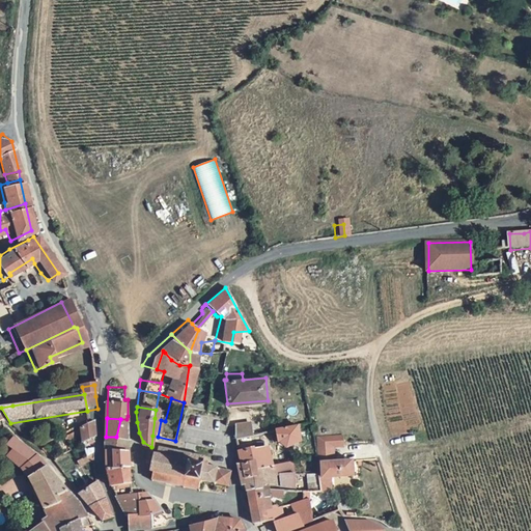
[(127,436),(127,419),(120,419),(116,437),(127,436)]
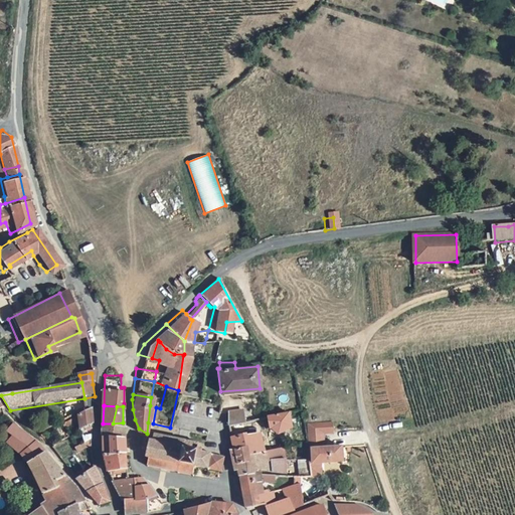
[(226,423),(240,420),(239,409),(226,411),(226,423)]
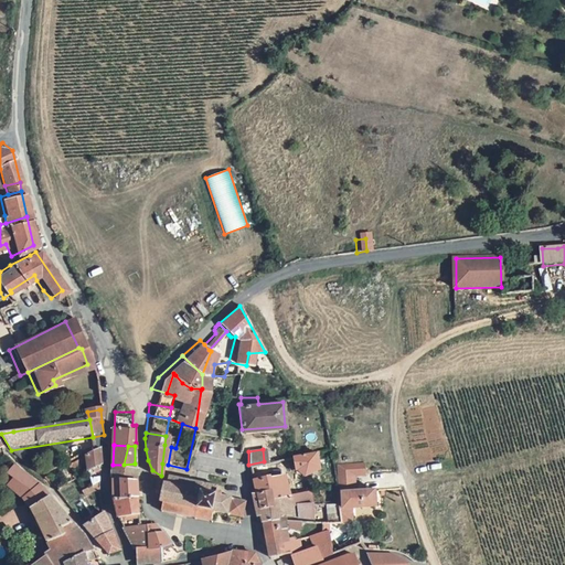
[(254,494),(267,491),(270,504),(279,502),(278,494),(285,492),(280,476),(268,478),(267,470),(294,468),(301,475),(317,467),(313,450),(264,461),(248,465),(254,494)]
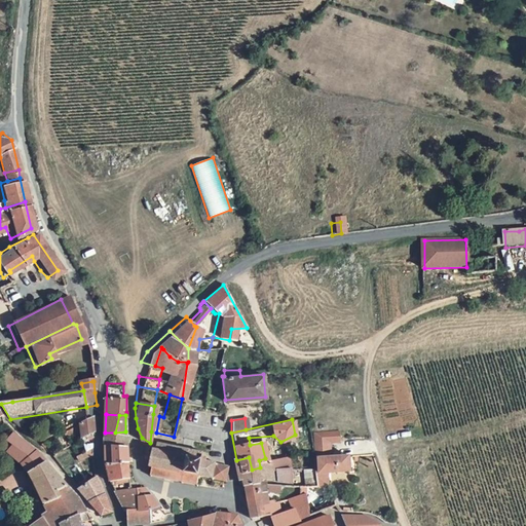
[(75,427),(79,440),(90,434),(89,420),(75,427)]
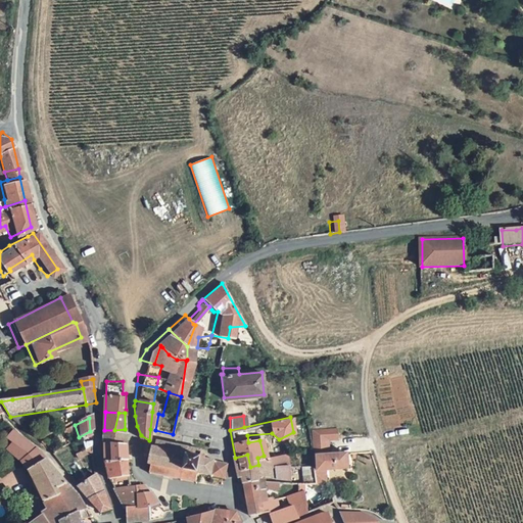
[(125,429),(114,430),(104,430),(105,442),(127,441),(127,429),(125,429)]
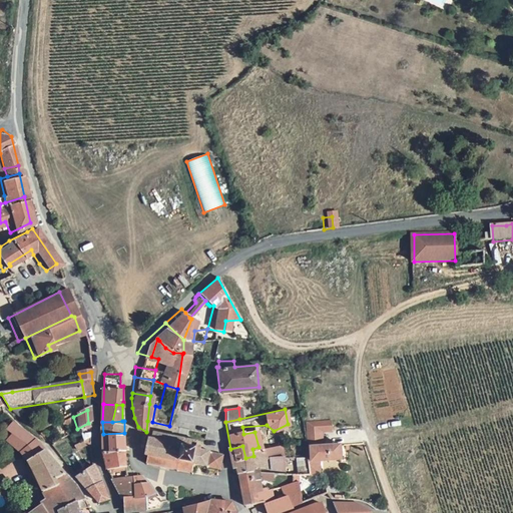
[(326,431),(325,422),(303,423),(304,430),(318,429),(318,431),(326,431)]
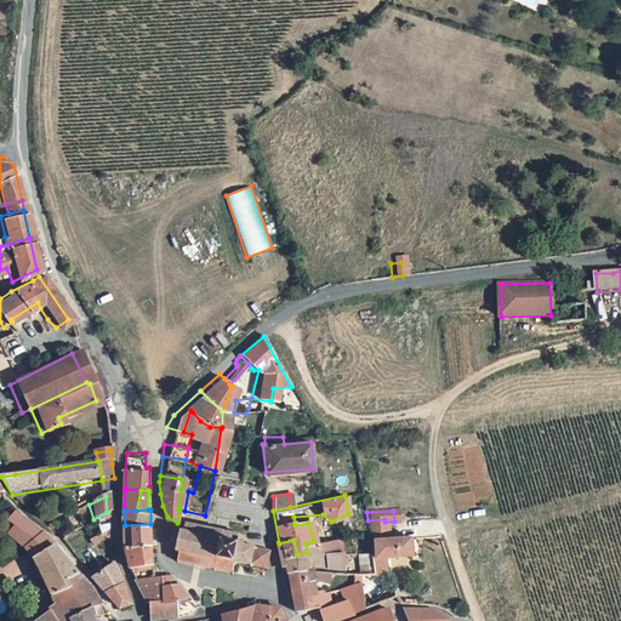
[(18,527),(11,535),(33,553),(43,577),(58,599),(69,588),(67,584),(81,574),(56,547),(46,537),(20,512),(12,520),(18,527)]
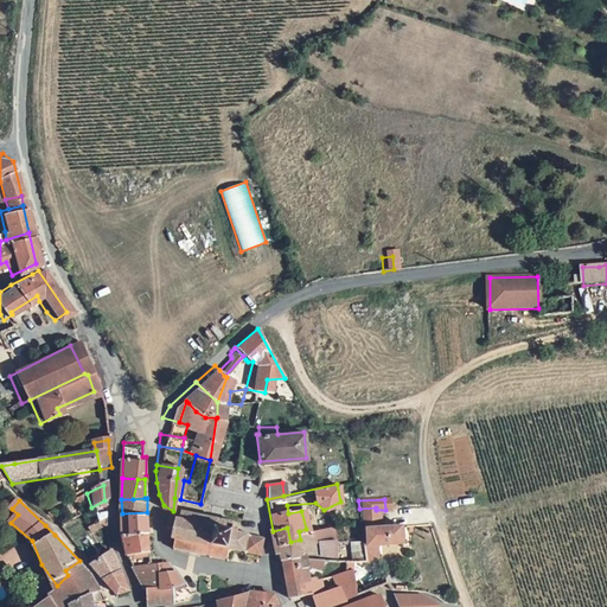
[(359,509),(359,526),(379,525),(378,518),(377,518),(376,510),(376,508),(359,509)]
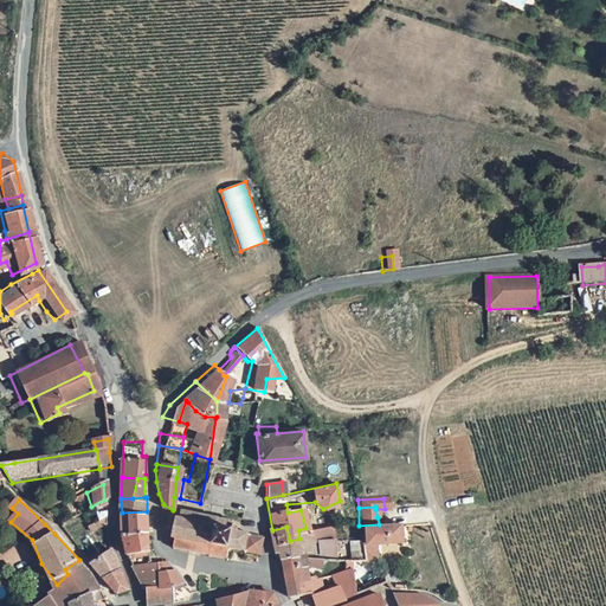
[(262,556),(265,537),(239,530),(239,527),(234,526),(236,521),(184,509),(181,517),(179,517),(173,537),(176,539),(174,548),(227,559),(229,550),(262,556)]
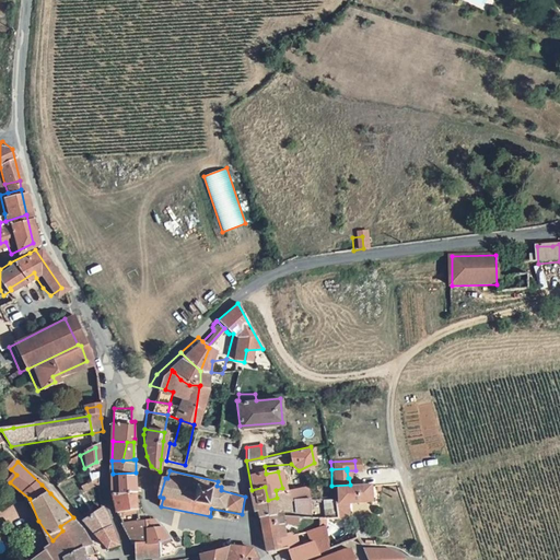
[(136,474),(136,473),(113,474),(115,490),(138,489),(136,474)]
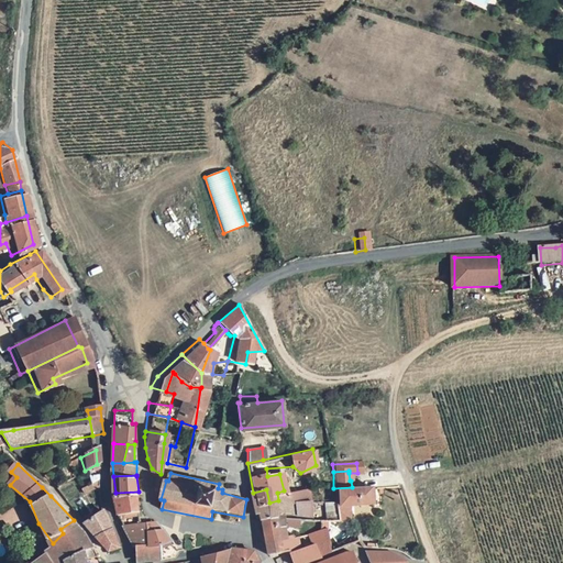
[(352,487),(333,488),(334,505),(345,504),(371,503),(370,486),(352,487)]
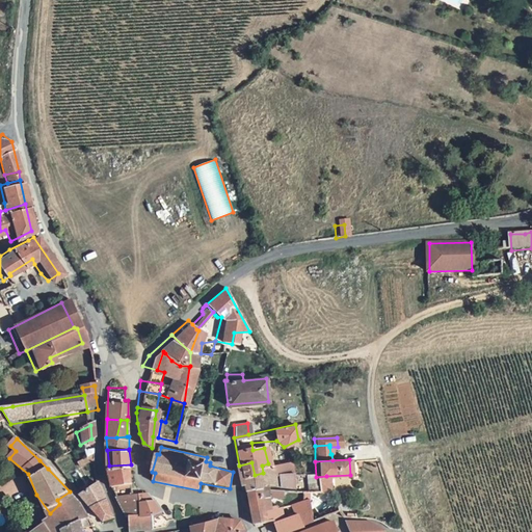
[(276,476),(289,475),(288,460),(268,463),(272,477),(276,476)]
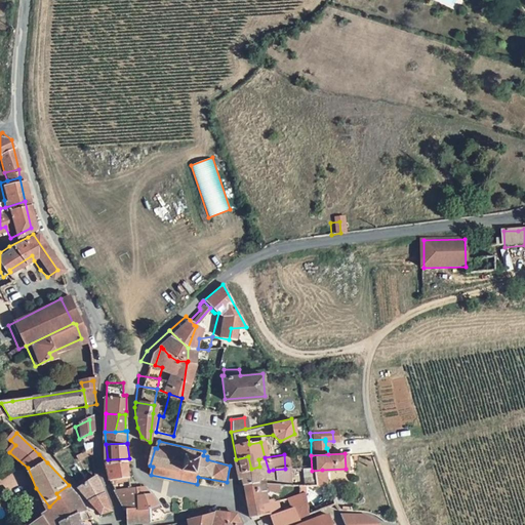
[(251,471),(251,469),(248,456),(236,459),(232,460),(236,475),(251,471)]
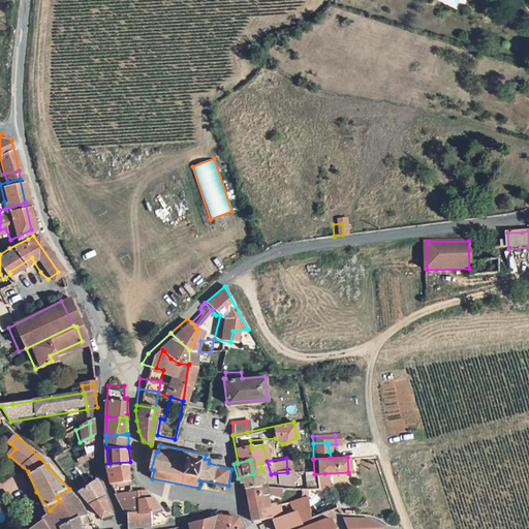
[(260,463),(261,470),(253,472),(253,474),(238,478),(239,486),(245,485),(269,483),(273,481),(271,474),(267,461),(260,463)]
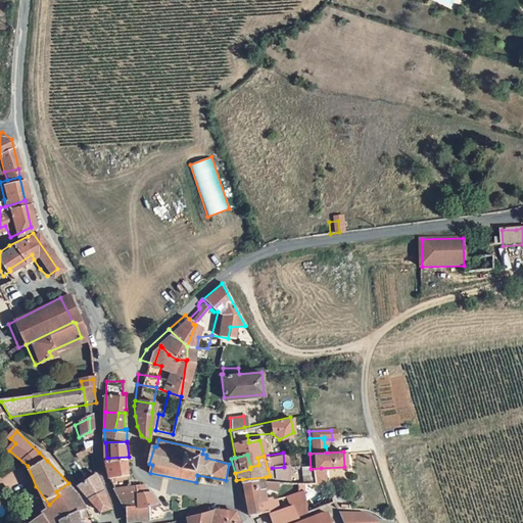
[(107,458),(110,477),(131,474),(129,457),(107,458)]
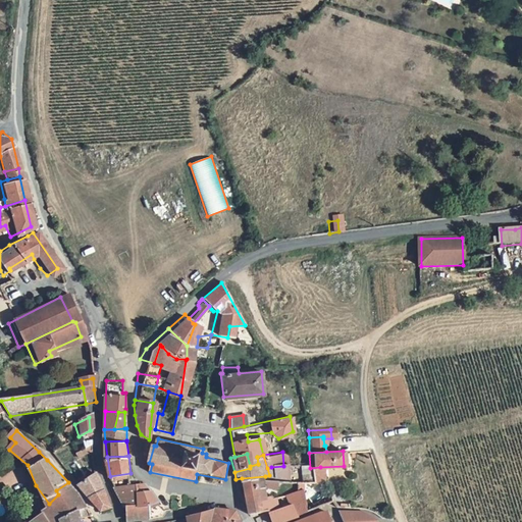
[(272,478),(288,480),(285,466),(283,466),(271,467),(272,478)]
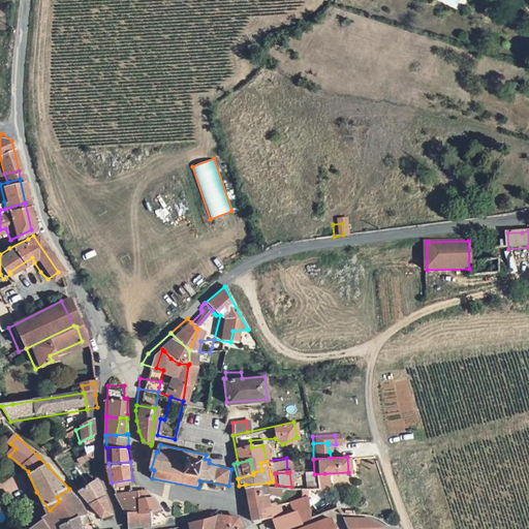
[(324,473),(314,474),(314,488),(324,487),(324,473)]
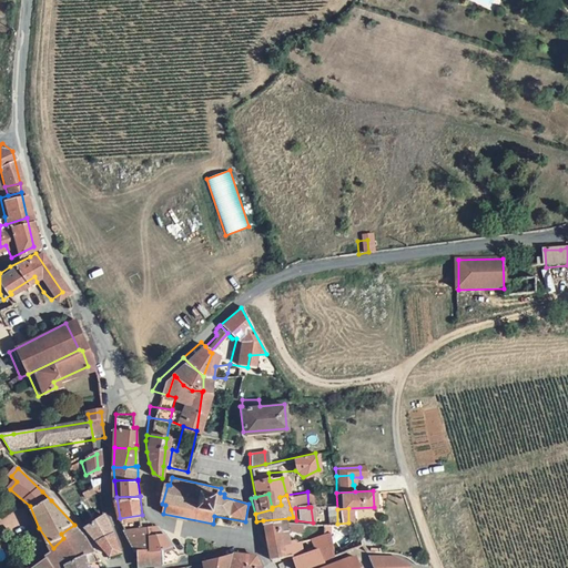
[(137,553),(155,548),(149,526),(143,527),(142,515),(120,518),(134,553),(137,553)]
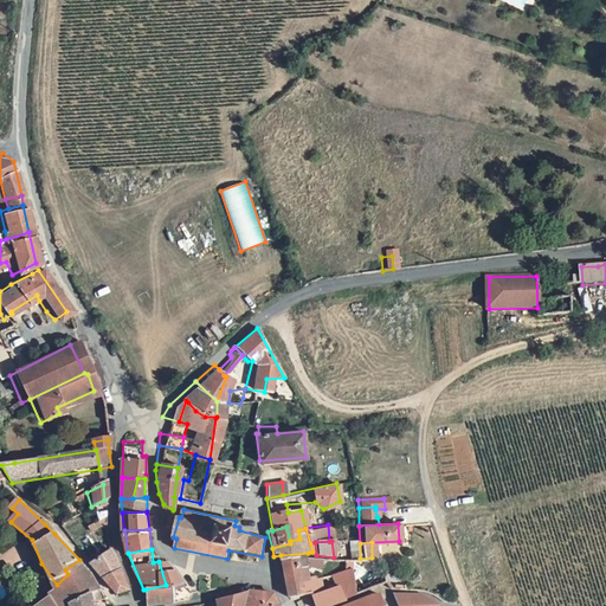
[(131,591),(116,550),(95,565),(122,595),(131,591)]
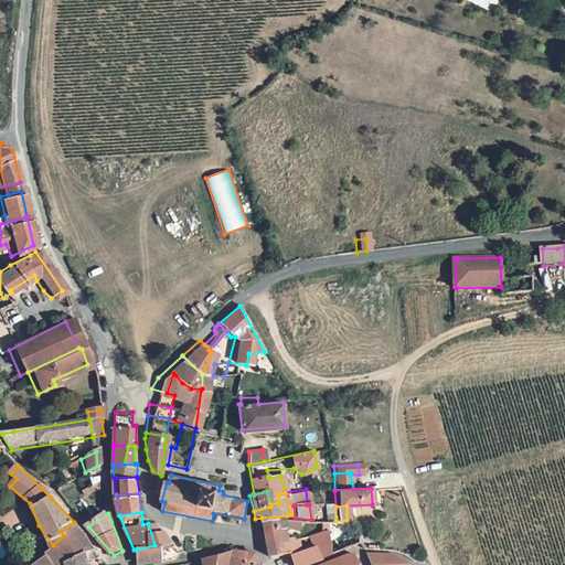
[(287,515),(262,518),(269,557),(280,554),(280,545),(290,542),(287,515)]
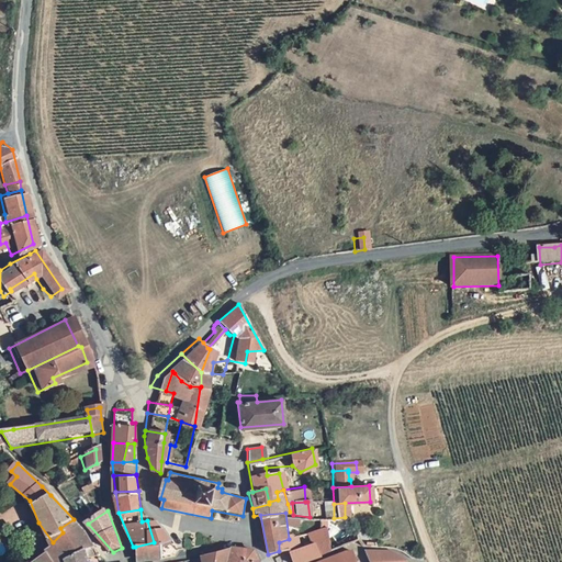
[(63,532),(53,542),(58,551),(74,541),(70,535),(80,526),(74,519),(60,528),(63,532)]
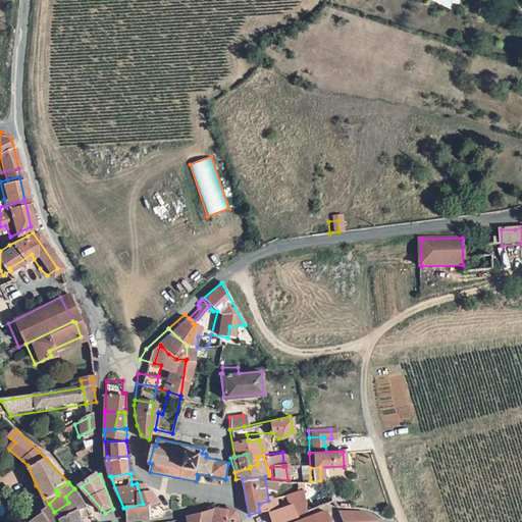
[(162,505),(146,482),(137,483),(143,504),(149,519),(165,516),(162,505)]
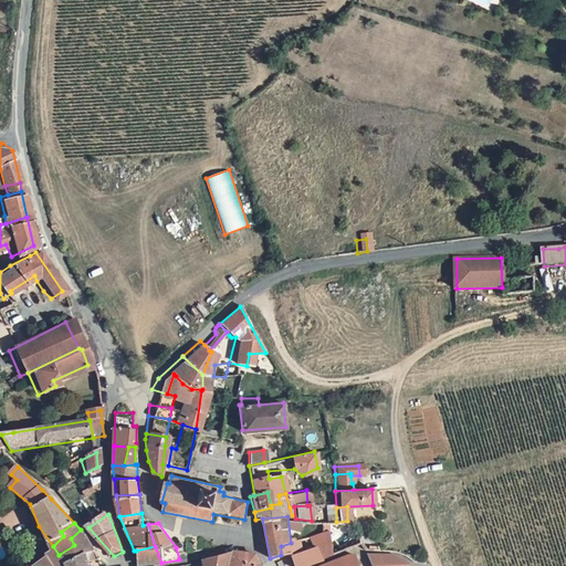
[(81,530),(71,538),(74,545),(79,552),(88,540),(81,530)]
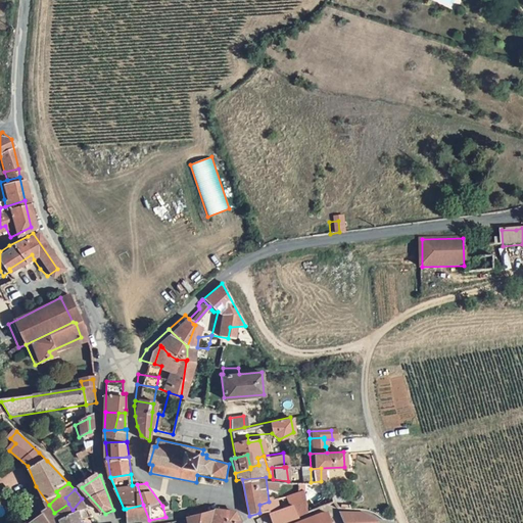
[(300,491),(296,492),(292,494),(294,503),(280,506),(269,511),(272,522),(276,522),(306,511),(300,491)]
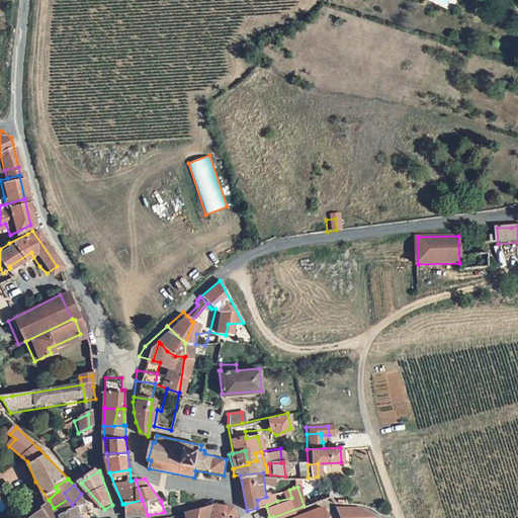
[(87,507),(81,494),(72,505),(75,512),(87,507)]
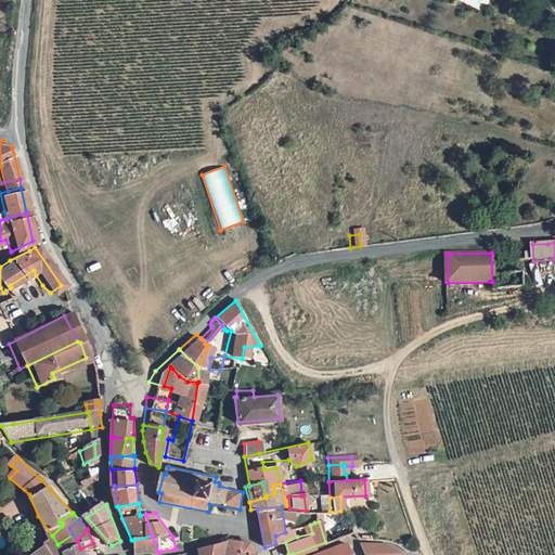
[(57,544),(61,554),(65,554),(69,552),(80,549),(77,541),(73,534),(57,544)]
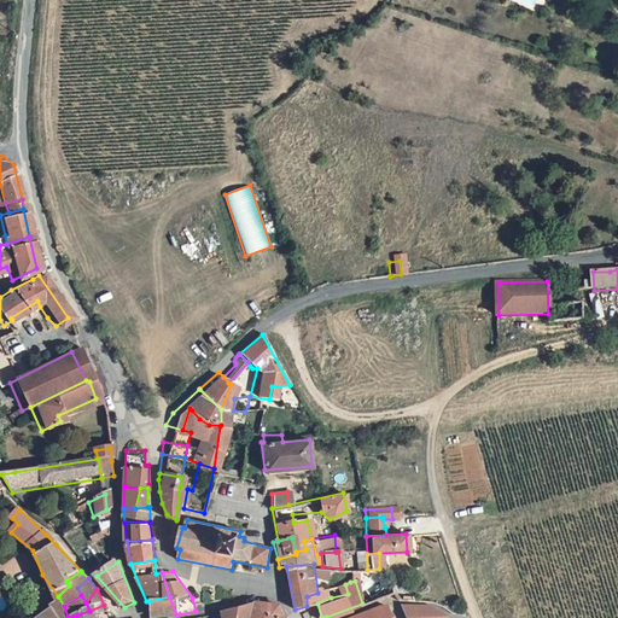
[(176,614),(169,596),(149,601),(153,617),(176,614)]
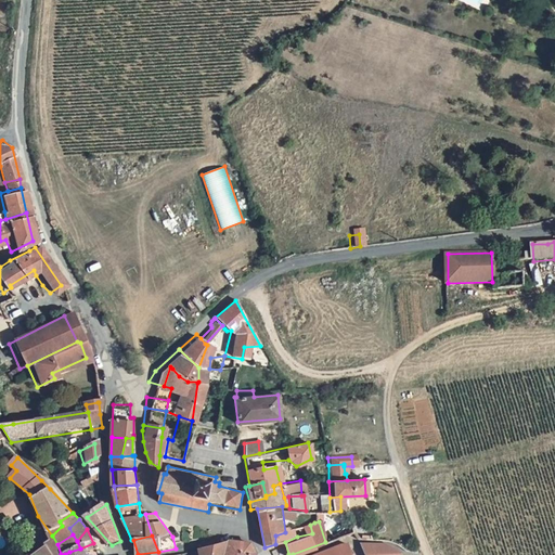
[(244,554),(255,553),(250,543),(229,541),(199,549),(199,554),(244,554)]
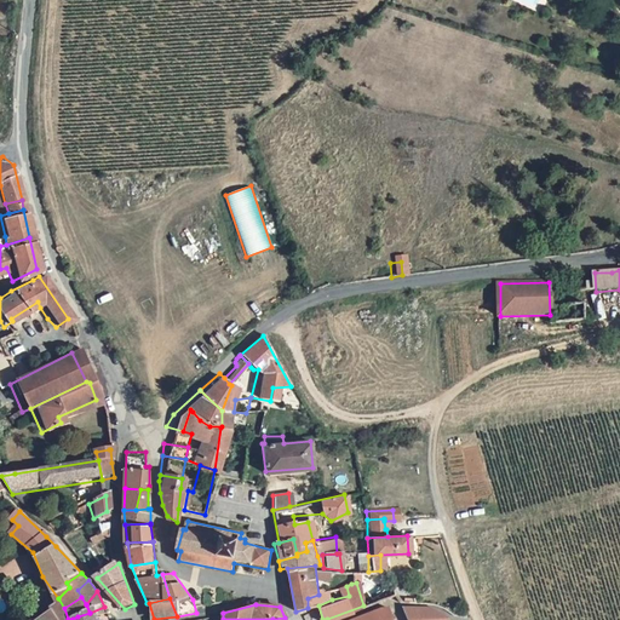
[(389,619),(395,616),(391,606),(388,606),(354,619),(389,619)]
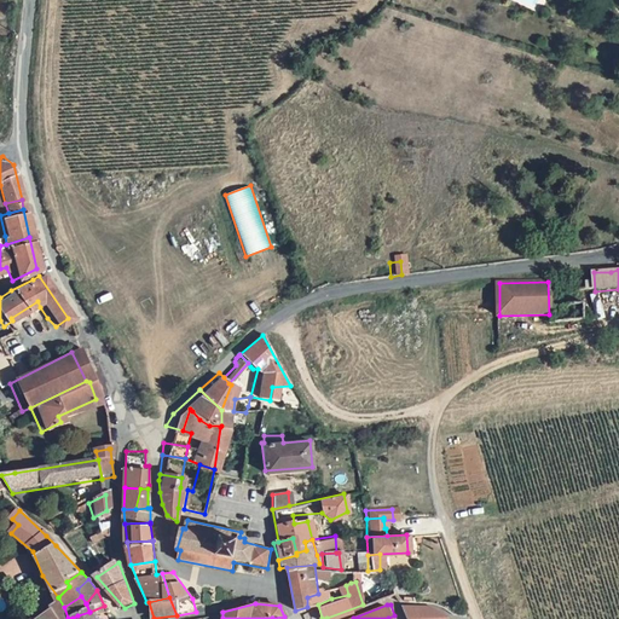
[(411,618),(445,618),(445,617),(428,607),(405,606),(411,618)]
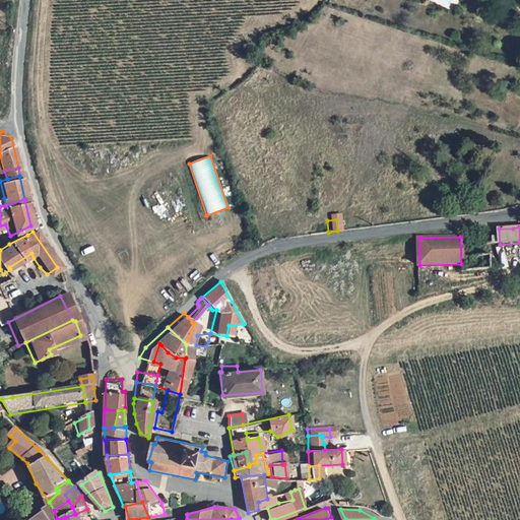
[(57,519),(54,510),(39,519),(57,519)]
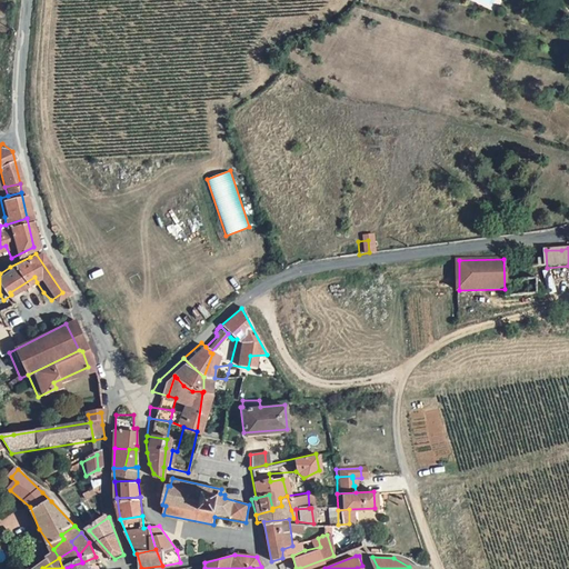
All buildings are outlined.
